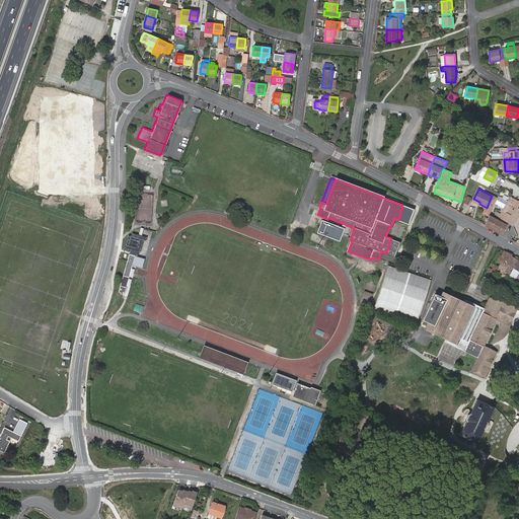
[(488,215),(497,198),(492,196),(487,208),(484,213),(488,215)]
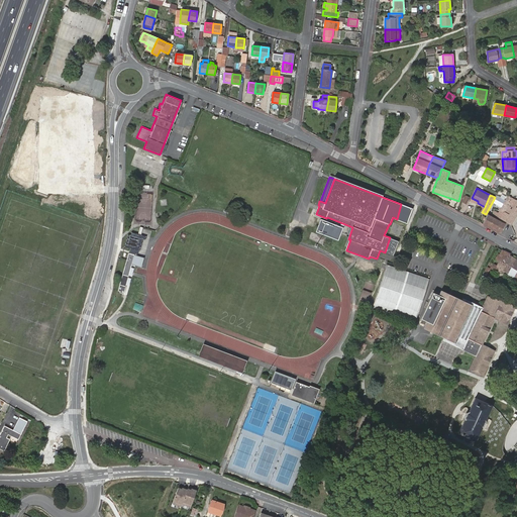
[(504,212),(509,204),(507,203),(496,196),(492,205),(500,210),(504,212)]
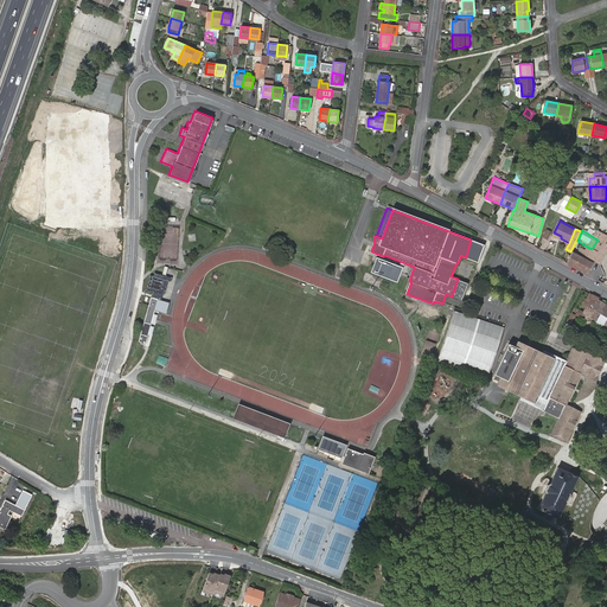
[(586,250),(583,254),(600,263),(606,249),(606,235),(600,231),(595,238),(598,240),(592,249),(587,247),(586,250)]
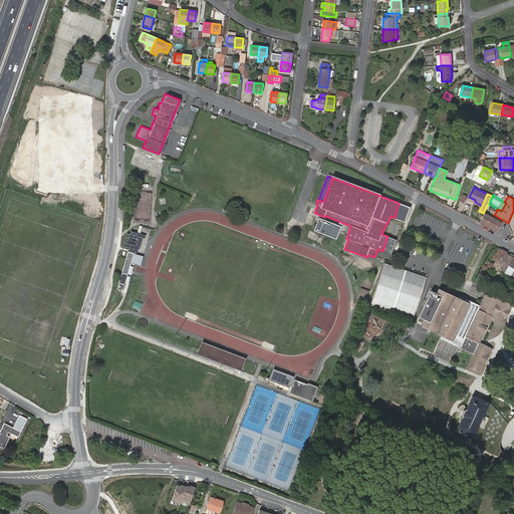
[(183,197),(177,203),(179,205),(185,199),(183,197)]
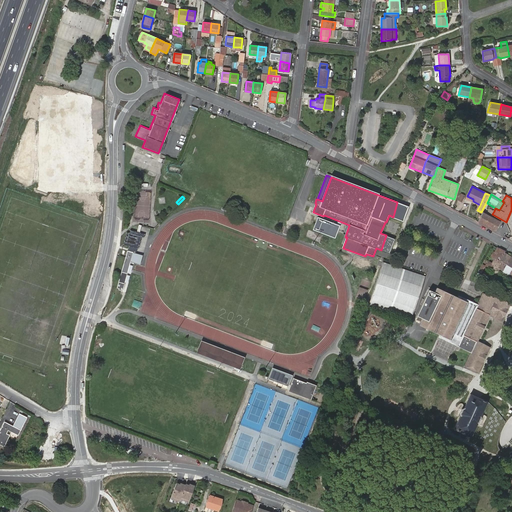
[(408,206),(397,202),(393,217),(403,220),(408,206)]
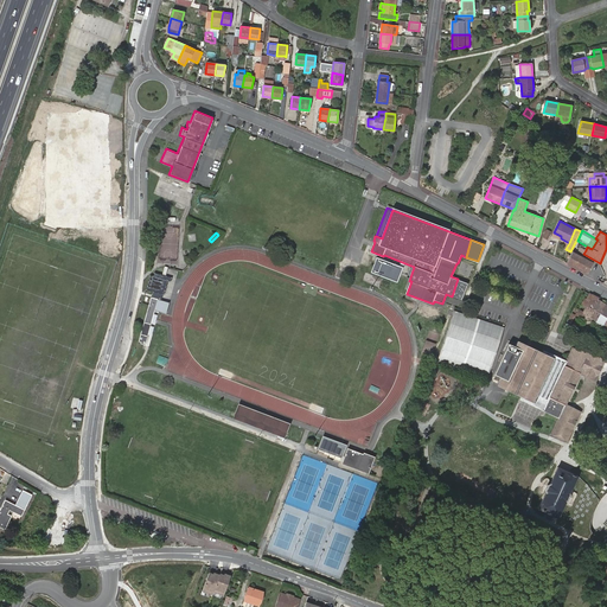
[(568,262),(586,273),(588,273),(593,262),(573,251),(572,253),(568,262)]
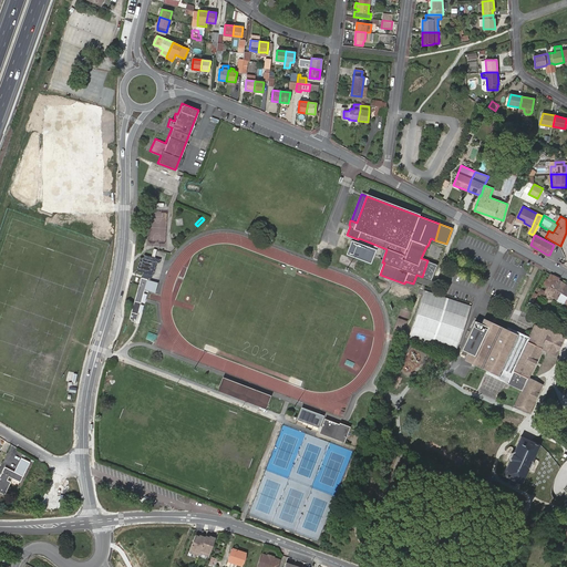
[(375,249),(351,240),(347,254),(371,264),(375,249)]
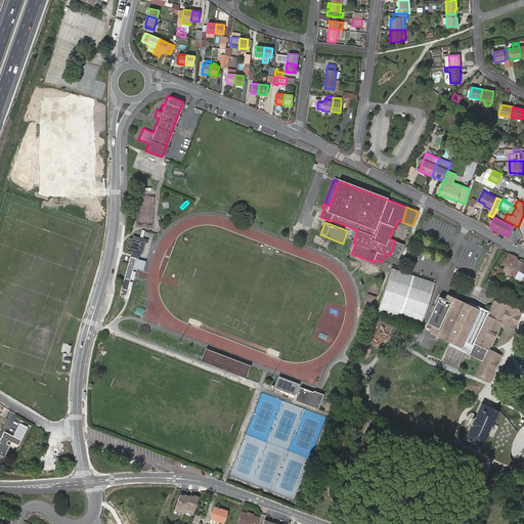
[(130,237),(126,250),(132,252),(140,254),(141,255),(145,243),(147,243),(148,239),(143,238),(145,230),(142,229),(140,237),(133,235),(132,238),(130,237)]
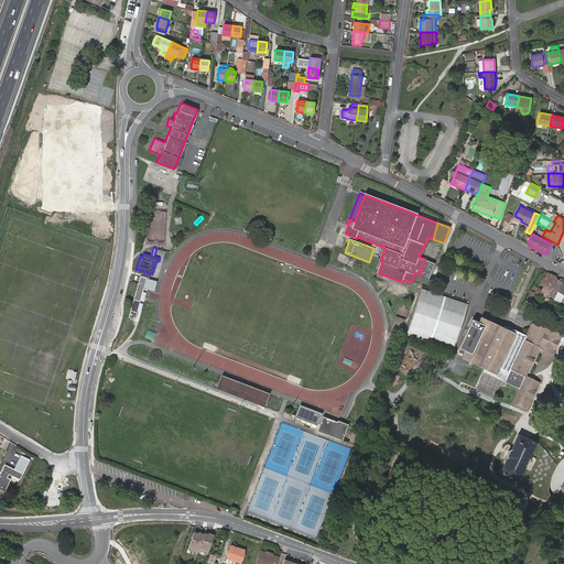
[(429,279),(434,262),(425,259),(420,275),(429,279)]
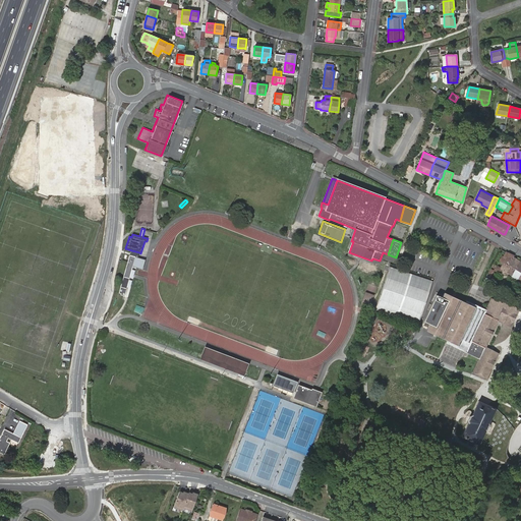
[(131,250),(130,255),(135,256),(133,267),(142,269),(146,259),(138,257),(139,252),(131,250)]
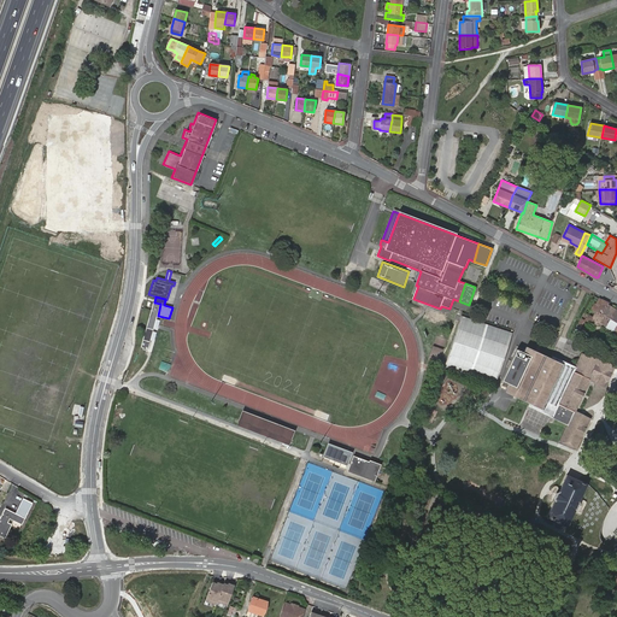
[(609,303),(603,299),(603,300),(599,299),(597,301),(600,304),(599,305),(597,310),(603,313),(607,304),(609,303)]
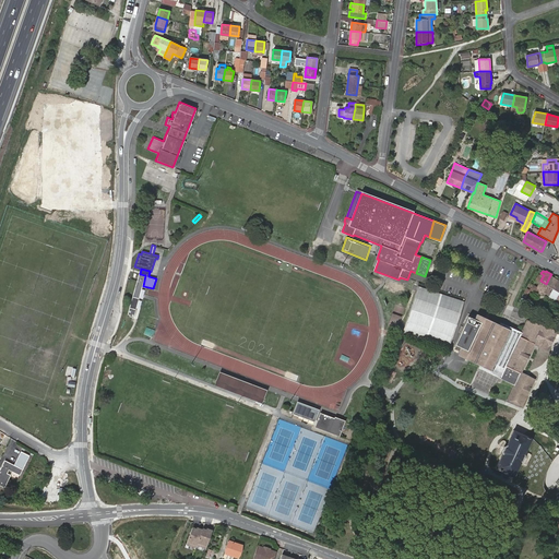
[(143,286),(145,275),(140,274),(139,274),(128,314),(130,316),(130,317),(134,318),(137,310),(137,309),(137,307),(139,300),(140,296),(142,289),(143,286)]
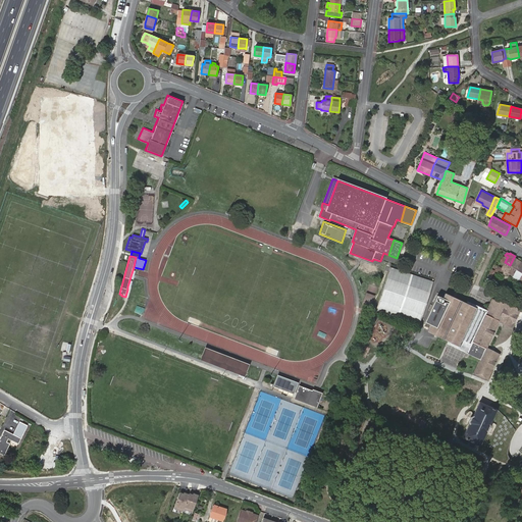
[(514,257),(510,265),(521,272),(521,261),(514,257)]
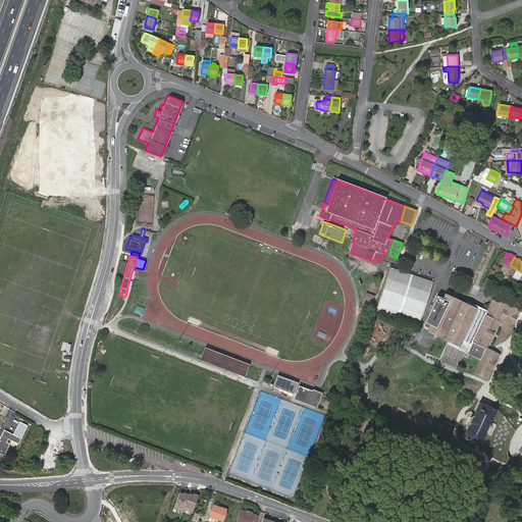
[(507,272),(519,281),(520,279),(521,276),(521,272),(510,265),(505,262),(502,268),(501,269),(507,272)]
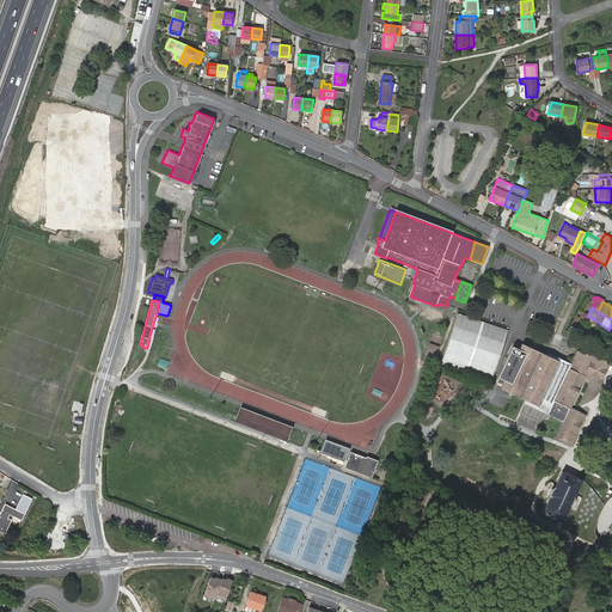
[(508,329),(458,312),(440,365),(491,383),(508,329)]
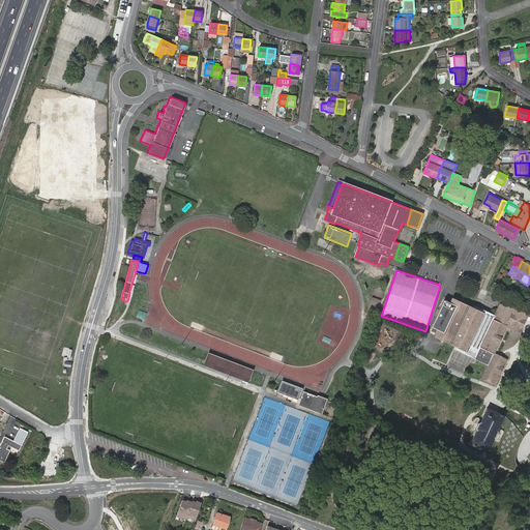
[(369,308),(378,311),(381,299),(371,297),(369,308)]
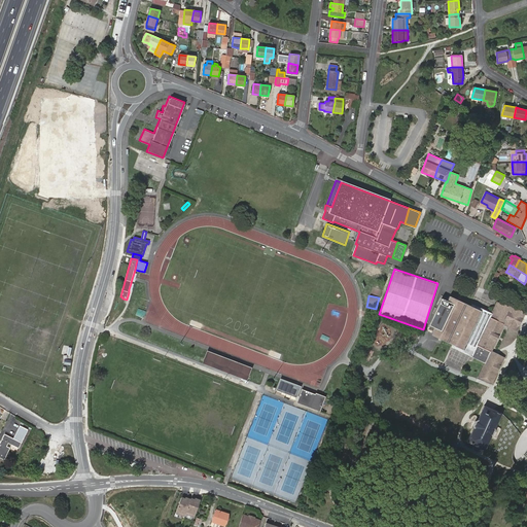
[(448,302),(441,299),(428,325),(430,326),(428,329),(432,331),(432,334),(440,337),(438,339),(453,345),(452,347),(471,356),(485,362),(478,379),(491,384),(503,357),(491,351),(503,324),(517,330),(525,312),(498,302),(492,313),(475,305),(472,304),(471,306),(470,306),(450,296),(448,302)]
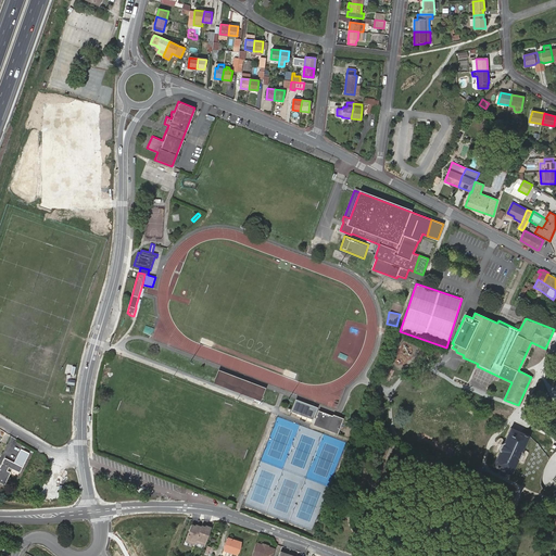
[(146,326),(143,332),(152,336),(154,329),(146,326)]
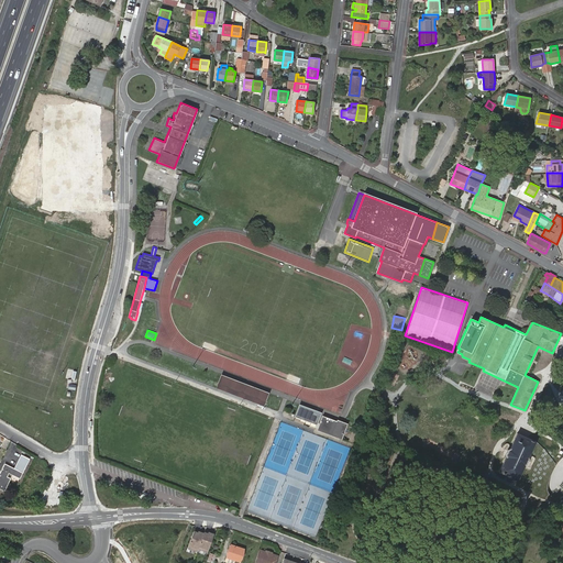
[(268,393),(221,375),(217,388),(264,407),(268,393)]
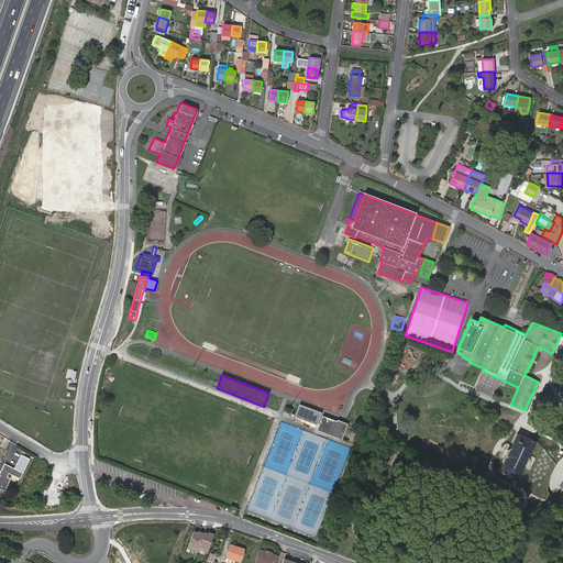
[(320,414),(300,406),(296,416),(317,423),(320,414)]
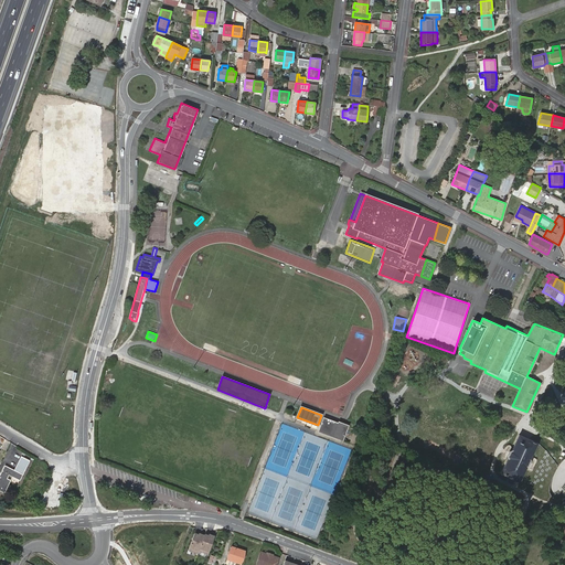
[(338,438),(337,438),(342,440),(348,426),(339,423),(338,424),(324,418),(320,427),(324,428),(323,432),(338,438)]
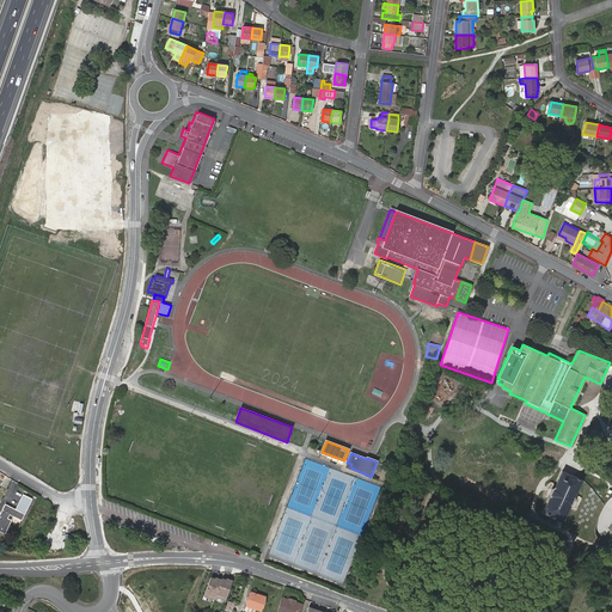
[(346,467),(365,475),(366,475),(350,467),(352,464),(347,463),(346,467)]
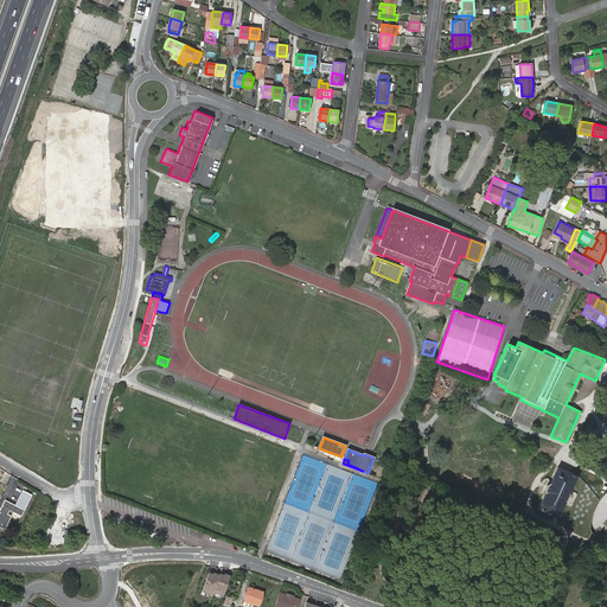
[(606,470),(586,460),(582,466),(577,477),(557,467),(550,484),(548,485),(545,490),(547,492),(540,509),(558,518),(556,524),(553,532),(561,537),(567,540),(606,554),(606,470)]
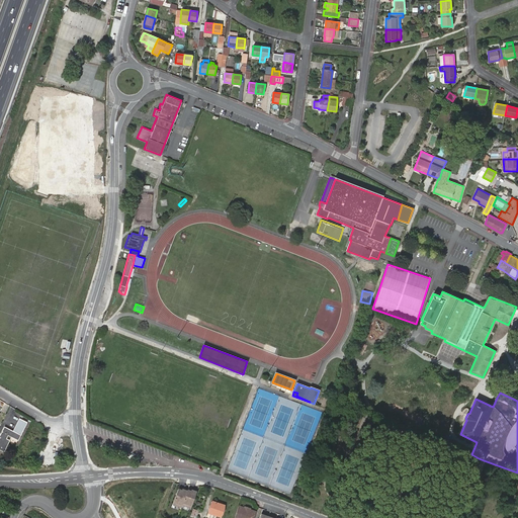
[(2,437),(0,436),(0,435),(0,449),(4,452),(10,441),(6,439),(8,436),(18,441),(20,435),(27,423),(19,419),(13,431),(4,427),(2,432),(4,433),(2,437)]
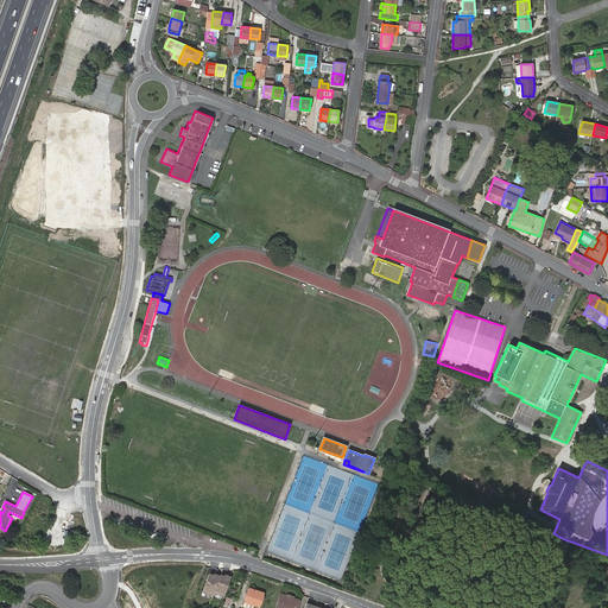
[(214,593),(220,577),(214,575),(213,576),(209,575),(203,591),(213,596),(214,593)]
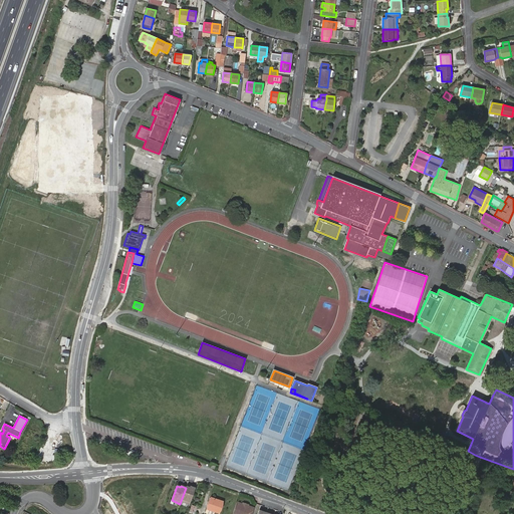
[(189,504),(195,489),(190,487),(190,488),(186,487),(186,488),(181,501),(189,504)]
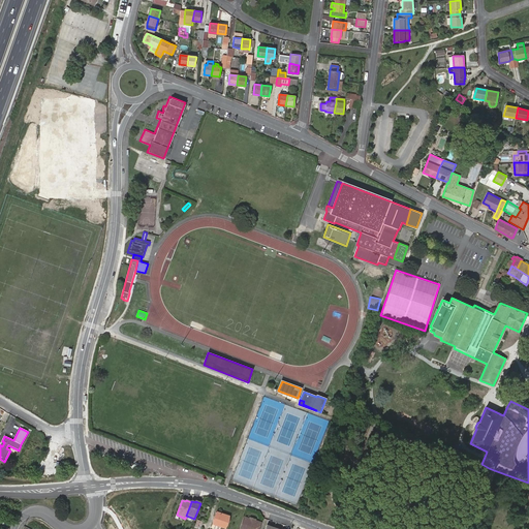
[(229,517),(217,512),(212,527),(217,528),(219,528),(221,527),(225,528),(229,517)]
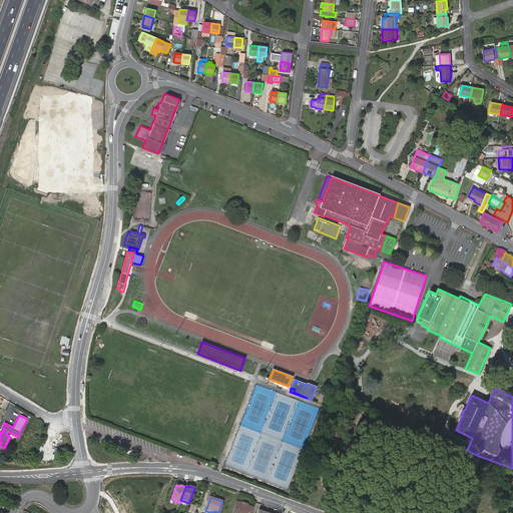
[(250,512),(252,507),(236,501),(233,510),(239,512),(250,512)]
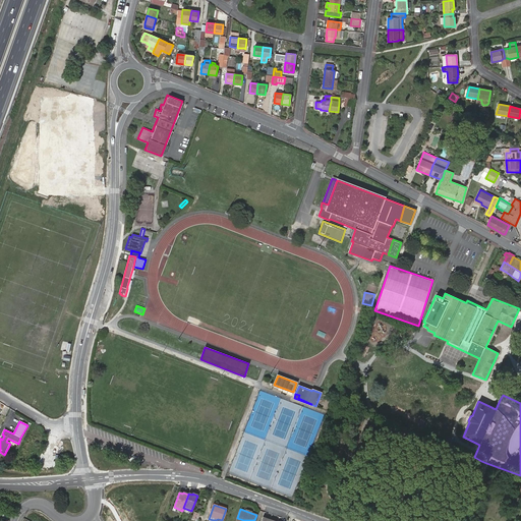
[(191,519),(195,520),(196,520),(200,514),(194,512),(191,519)]
